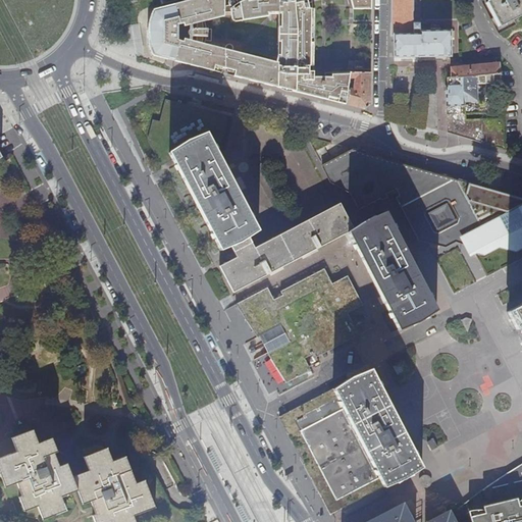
[(183,63),(190,65),(198,67),(205,68),(205,69),(225,74),(225,69),(225,51),(206,46),(207,42),(213,42),(213,31),(207,31),(205,23),(225,17),(225,14),(225,8),(224,0),(198,0),(197,0),(196,0),(193,0),(189,1),(189,2),(181,4),(181,3),(175,4),(180,22),(178,24),(177,42),(178,42),(175,58),(174,60),(174,62),(183,64),(183,63)]
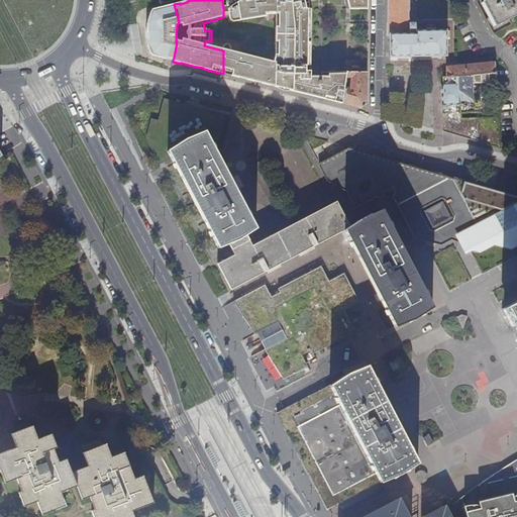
[(294,31),(289,0),(274,0),(274,1),(271,0),(248,0),(246,0),(242,2),(242,0),(239,0),(236,1),(231,4),(231,3),(231,2),(231,0),(229,0),(225,0),(224,1),(224,3),(224,4),(225,5),(225,6),(227,7),(223,8),(223,14),(228,13),(230,19),(234,22),(265,16),(264,14),(274,14),(275,63),(229,52),(230,47),(230,46),(229,45),(228,44),(227,44),(225,44),(223,45),(223,50),(223,69),(223,74),(239,78),(239,77),(246,78),(246,80),(251,81),(292,91),(292,90),(294,31)]
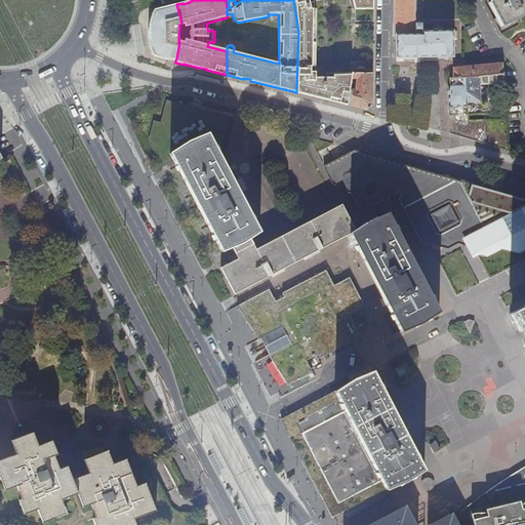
[(296,92),(347,105),(347,103),(348,103),(351,85),(353,74),(371,73),(371,72),(351,71),(351,74),(332,75),(332,70),(325,70),(325,75),(315,76),(315,70),(311,70),(312,7),(314,7),(311,0),(352,0),(354,8),(372,8),(371,0),(293,0),(298,32),(296,91),(296,92)]
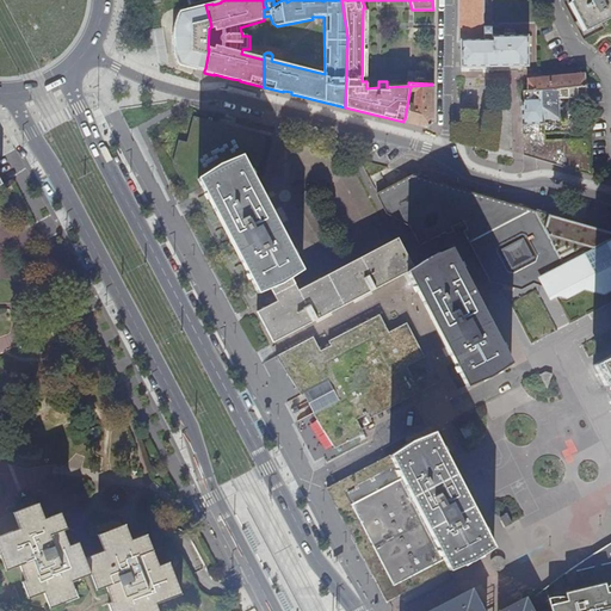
[(482,0),(457,0),(457,13),(457,67),(526,66),(526,36),(482,36),(482,0)]
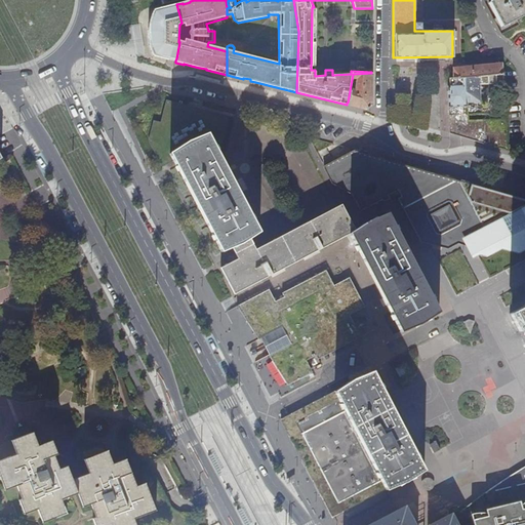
[(524,0),(492,0),(489,2),(502,28),(518,19),(524,15),(524,0)]
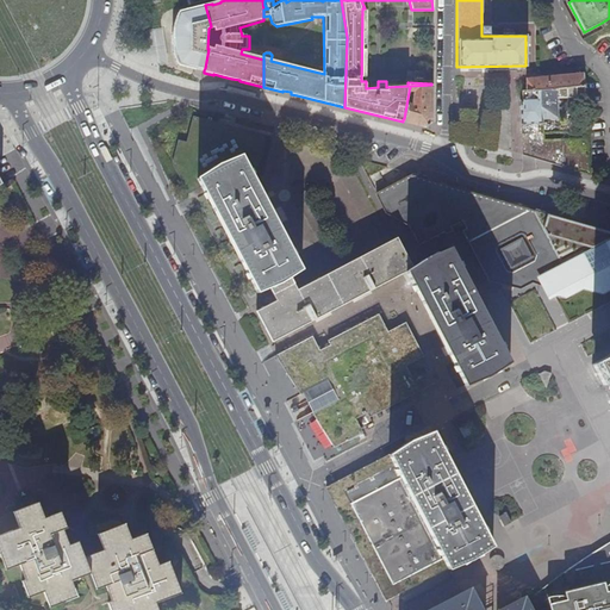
[(179,66),(197,69),(204,70),(205,68),(209,49),(207,49),(209,29),(211,26),(205,5),(203,5),(203,6),(195,8),(195,7),(178,11),(176,18),(173,26),(173,31),(172,37),(170,42),(173,48),(174,53),(176,60),(179,66)]
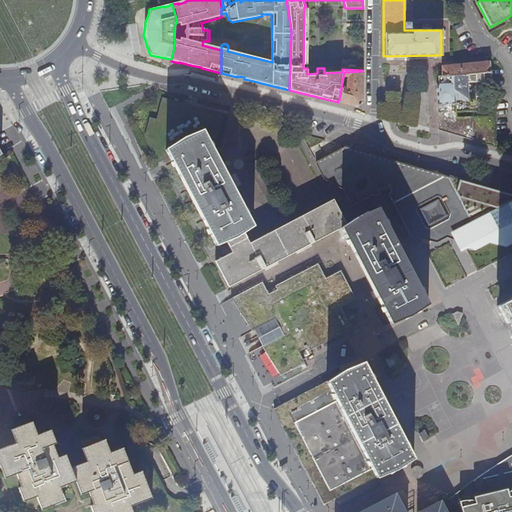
[(454,101),(467,100),(467,84),(467,76),(475,75),(490,74),(490,62),(441,66),(441,76),(437,77),(436,86),(437,113),(437,131),(494,147),(492,117),(455,118),(454,101)]
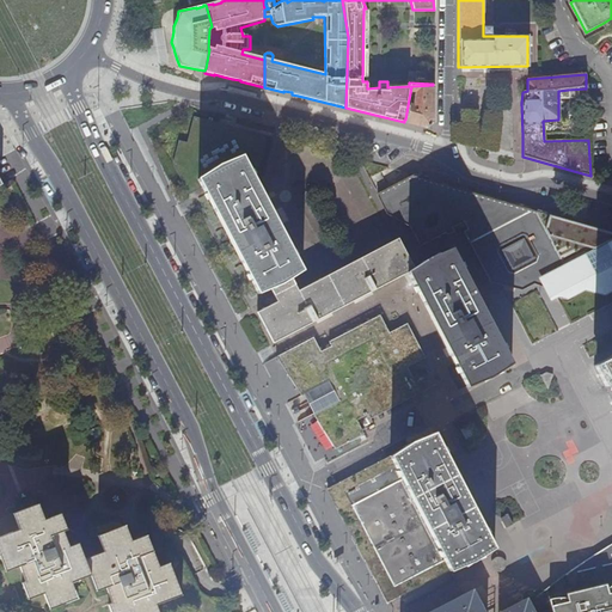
[(427,127),(433,122),(433,85),(411,86),(409,99),(405,120),(404,120),(404,122),(427,127)]
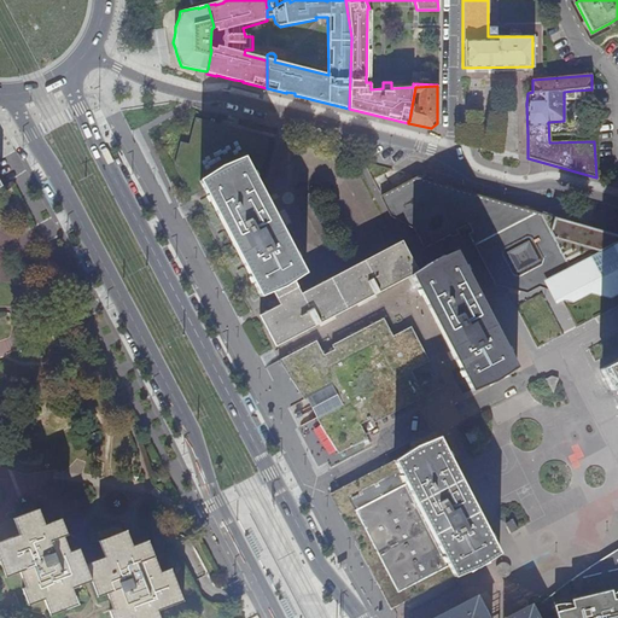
[(564,101),(575,101),(573,91),(564,92),(564,101)]
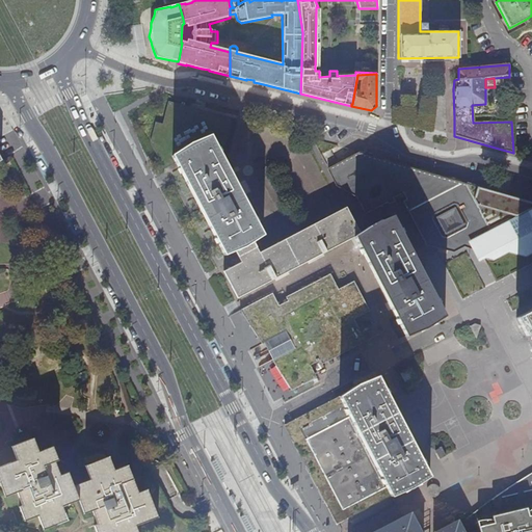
[(216,155),(213,150),(222,144),(225,126),(221,117),(169,103),(163,125),(156,124),(151,142),(163,168),(176,162),(224,256),(234,250),(237,257),(255,247),(251,241),(260,237),(220,163),(216,155)]
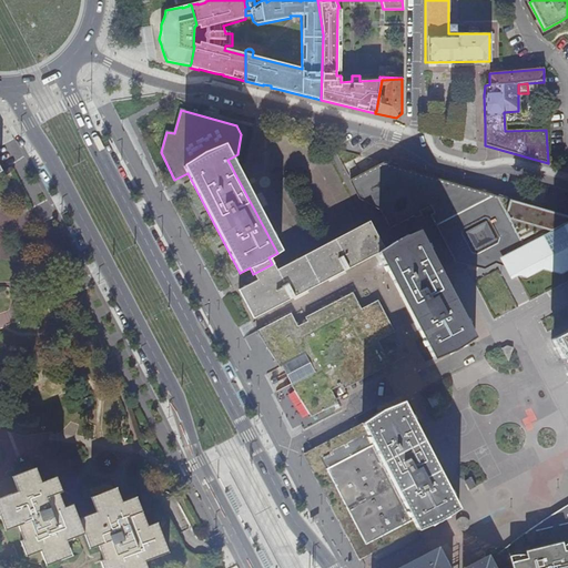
[(567,215),(560,213),(495,194),(460,184),(384,161),(350,179),(359,198),(383,212),(392,229),(421,213),(424,220),(432,216),(455,262),(485,269),(504,260),(514,277),(516,276),(524,277),(544,267),(563,274),(563,276),(567,277),(567,215)]
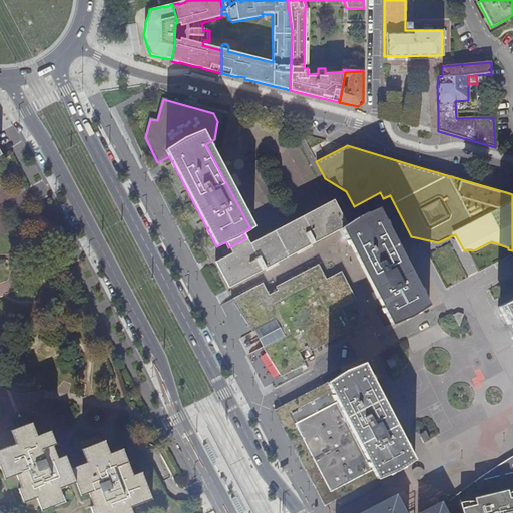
[(341,229),(342,229),(343,228),(343,227),(330,201),(328,203),(282,226),(248,243),(246,239),(245,238),(228,247),(229,249),(232,253),(215,263),(228,289),(296,253),(341,229)]
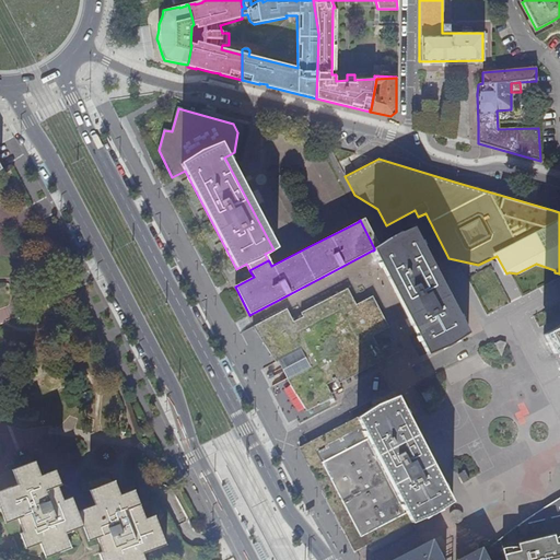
[(468,334),(433,267),(413,229),(392,237),(378,246),(374,249),(373,251),(376,255),(413,327),(429,354),(447,347),(468,334)]
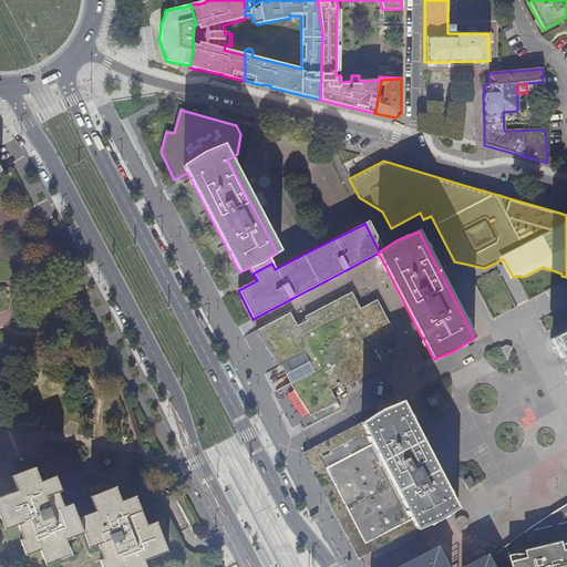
[(344,389),(390,366),(378,341),(394,332),(378,300),(361,309),(352,292),(306,317),(308,321),(298,327),(290,313),(257,332),(279,369),(282,368),(284,367),(281,362),(289,358),(291,362),(305,356),(315,373),(300,380),(302,384),(296,388),(294,383),(291,385),(290,385),(303,405),(310,418),(338,403),(331,391),(342,384),(344,389)]
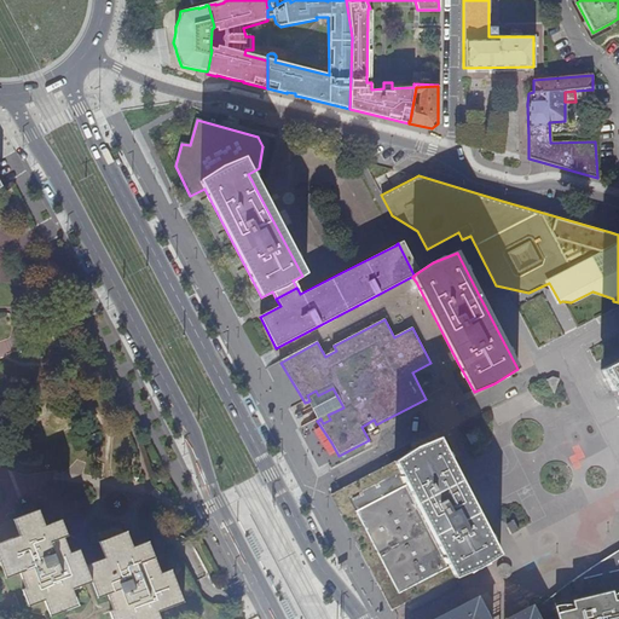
[(618,360),(603,369),(614,388),(613,388),(614,392),(615,392),(617,391),(618,393),(618,360)]
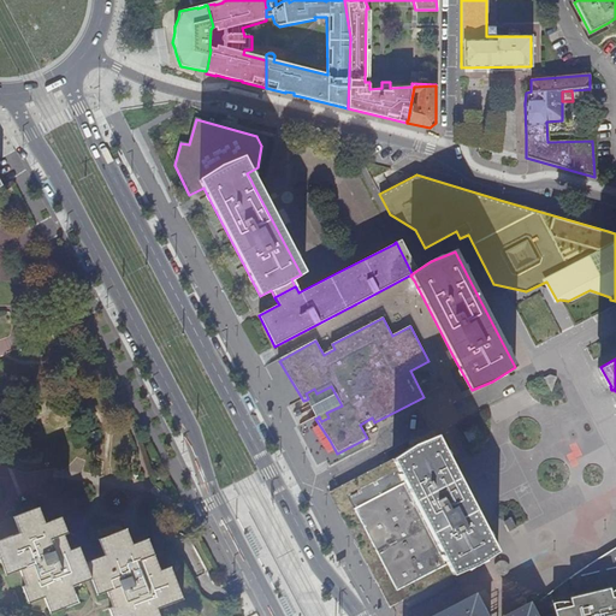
[(611,386),(600,367),(598,369),(609,391),(611,390),(610,386),(611,386)]
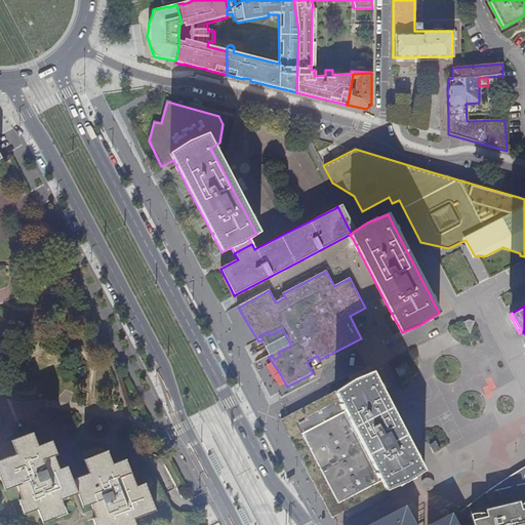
[(278,352),(291,346),(282,329),(270,335),(268,331),(260,335),(263,339),(261,340),(270,357),(272,355),(274,359),(280,356),(278,352)]
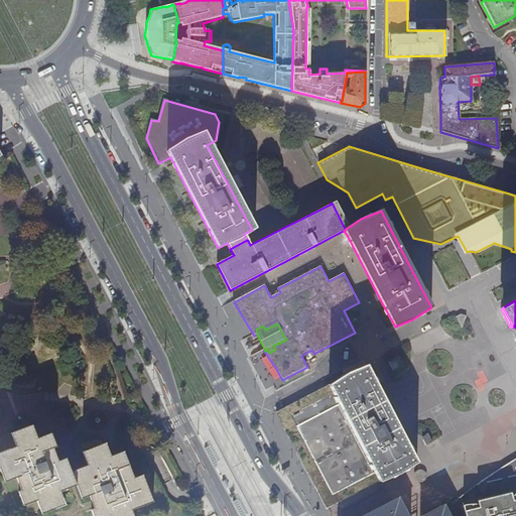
[(415,463),(366,367),(347,374),(330,384),(339,403),(295,426),(331,494),(374,472),(379,480),(398,474),(415,463)]
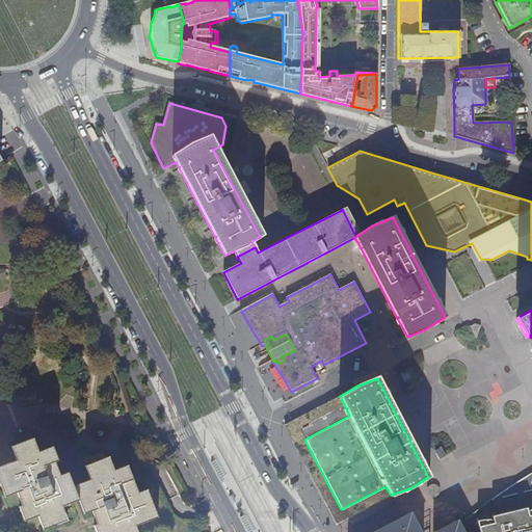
[(18,461),(0,467),(0,482),(5,497),(18,493),(23,506),(19,507),(25,522),(38,516),(44,530),(69,521),(63,507),(76,502),(79,501),(84,514),(92,511),(98,525),(94,526),(96,531),(137,531),(136,527),(158,519),(148,490),(139,494),(129,467),(115,471),(110,457),(85,467),(90,480),(76,486),(73,477),(71,469),(60,474),(56,462),(59,461),(54,447),(40,452),(34,439),(12,448),(18,461)]
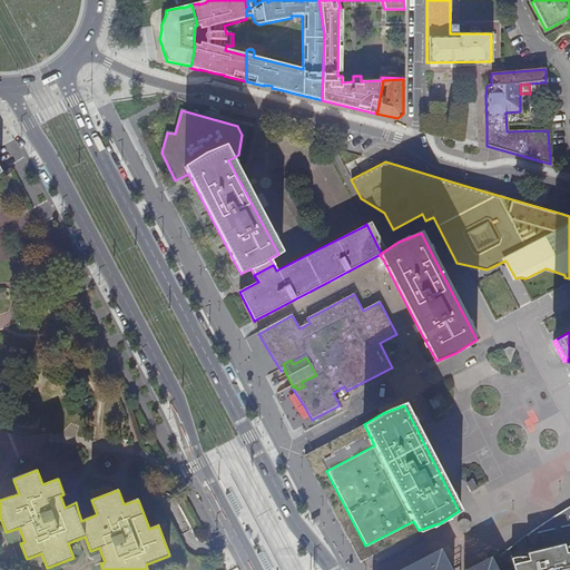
[(569,569),(569,505),(562,510),(542,523),(508,548),(511,569),(495,569),(490,557),(464,569),(569,569)]
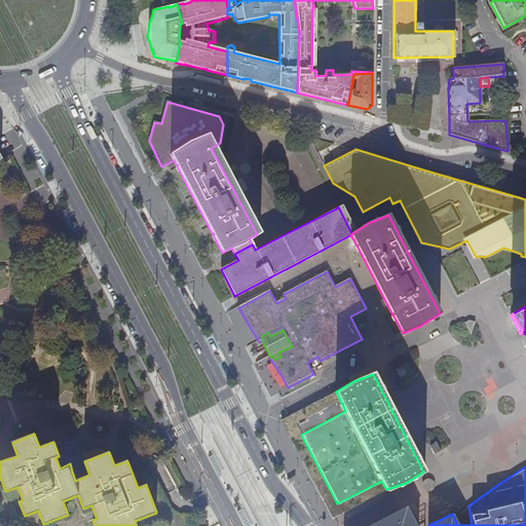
[(414,525),(405,506),(368,525),(414,525)]
